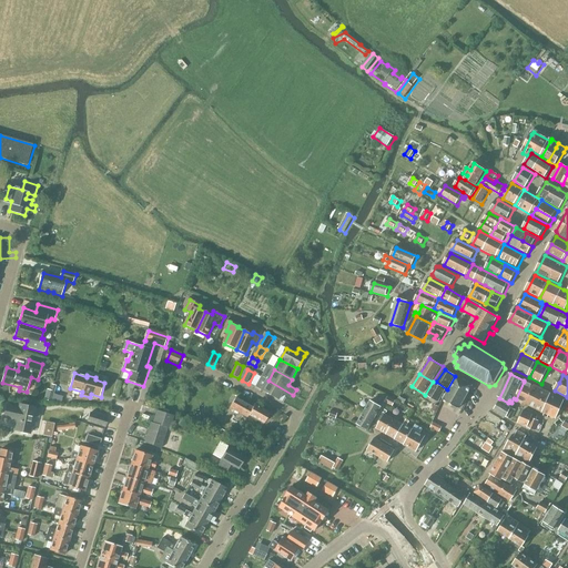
[(293,395),(269,381),(263,377),(257,388),(262,391),(280,401),(283,395),(291,399),(293,395)]
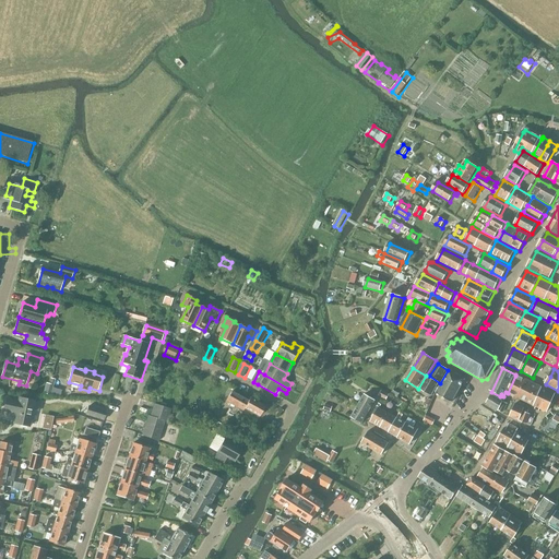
[(453,403),(465,381),(466,380),(451,371),(438,394),(453,403)]
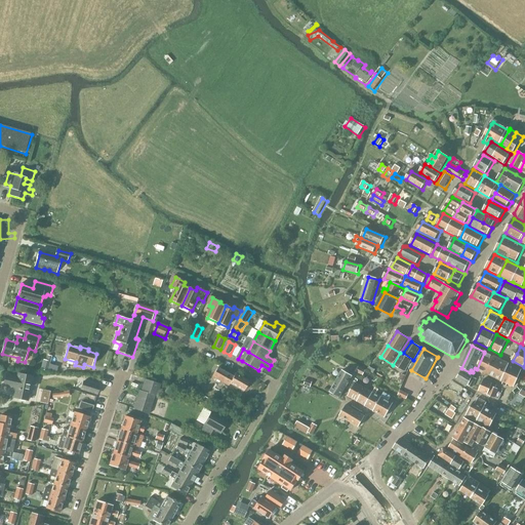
[(413,360),(403,353),(395,365),(406,373),(413,360)]
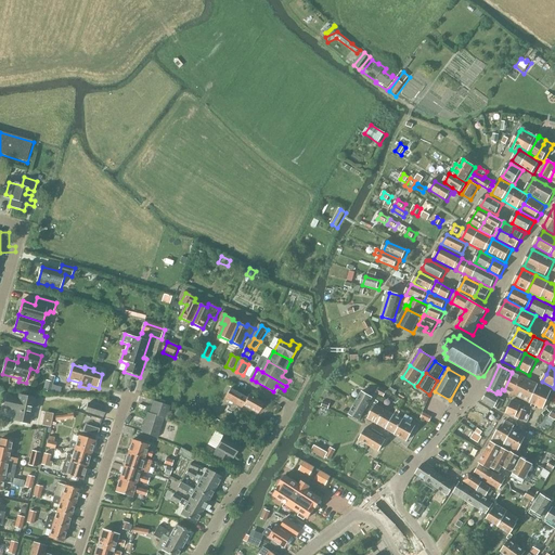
[(512,373),(504,390),(515,396),(523,377),(512,373)]
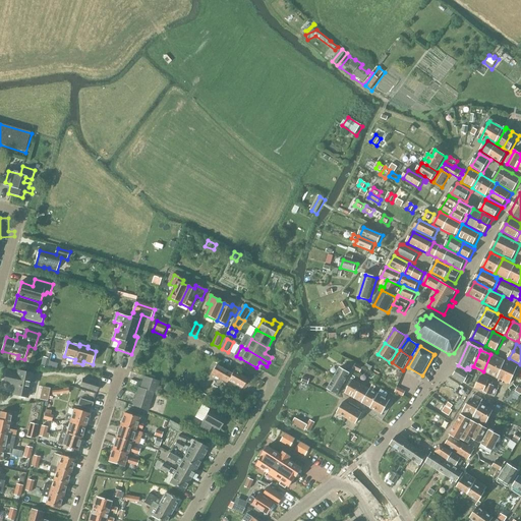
[(490,354),(483,371),(499,380),(506,361),(490,354)]
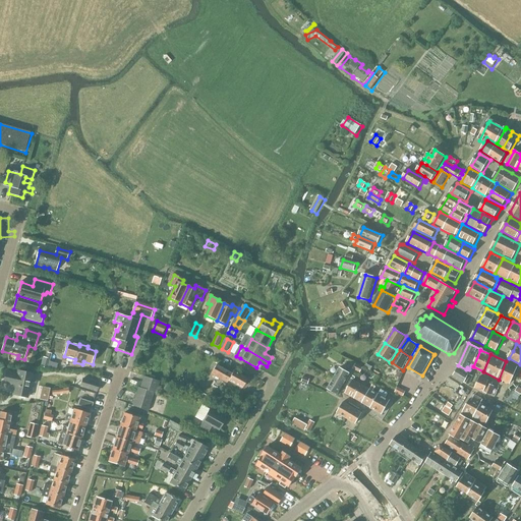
[(519,367),(506,361),(499,380),(501,381),(500,382),(504,384),(505,383),(511,386),(519,367)]
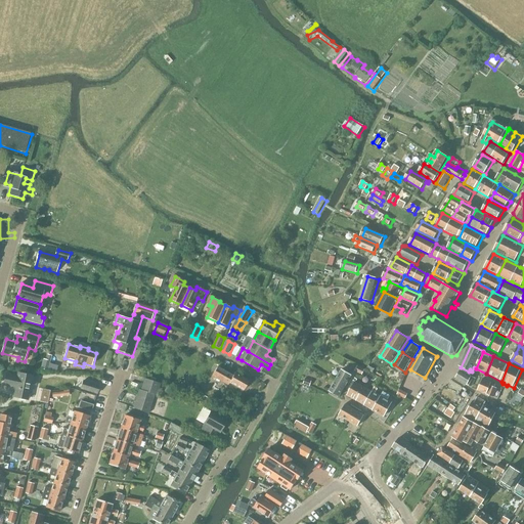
[(59,366),(52,364),(50,369),(57,373),(59,366)]
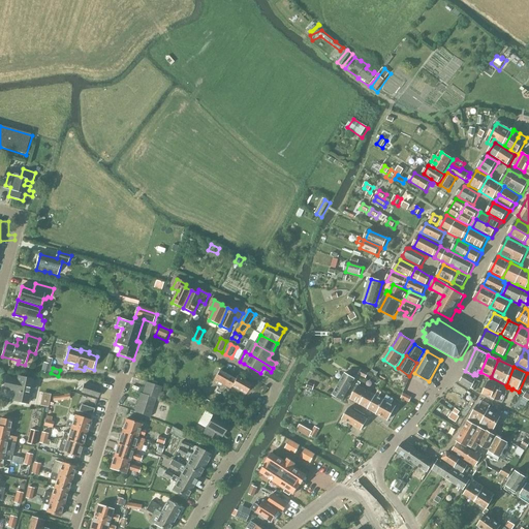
[(237,379),(221,371),(216,381),(231,390),(232,387),(246,395),(252,385),(238,377),(237,379)]
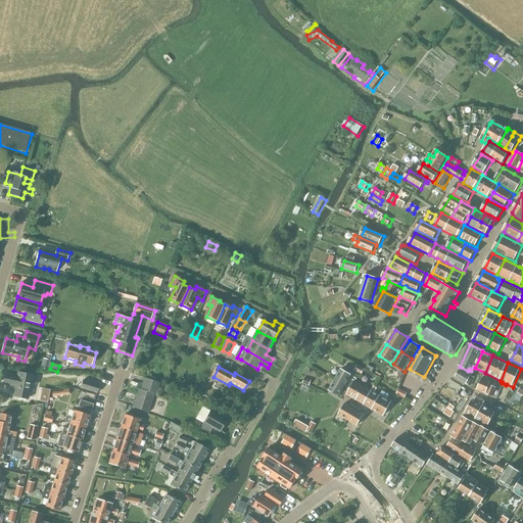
[(336,380),(346,386),(352,376),(342,370),(336,380)]
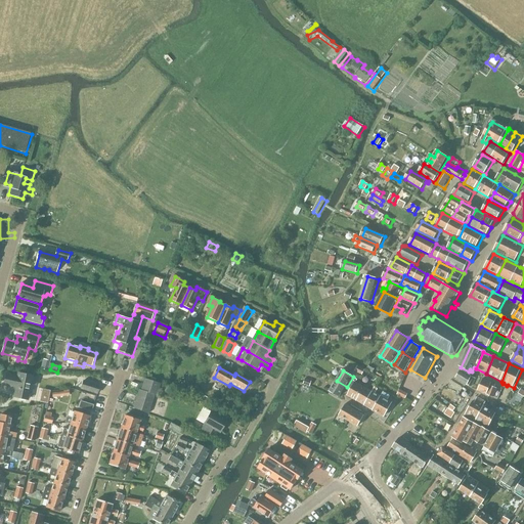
[(468,386),(469,386),(473,378),(462,370),(456,379),(468,386)]
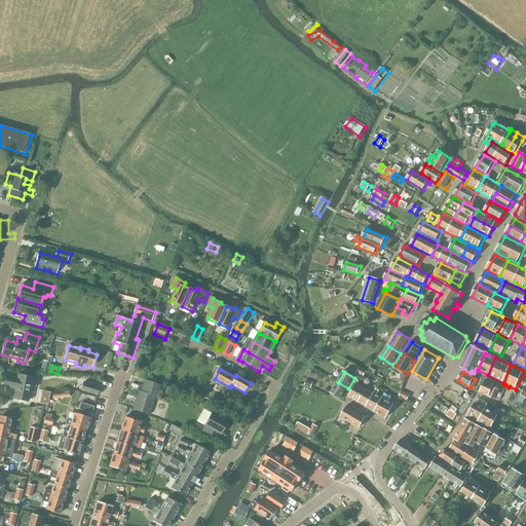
[(39,380),(20,376),(19,379),(7,376),(4,387),(15,389),(13,400),(28,403),(31,387),(37,388),(39,380)]
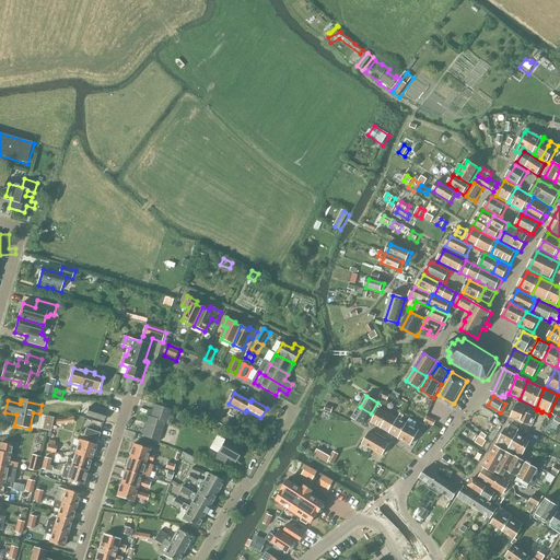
[(510,406),(505,404),(501,412),(505,415),(510,406)]
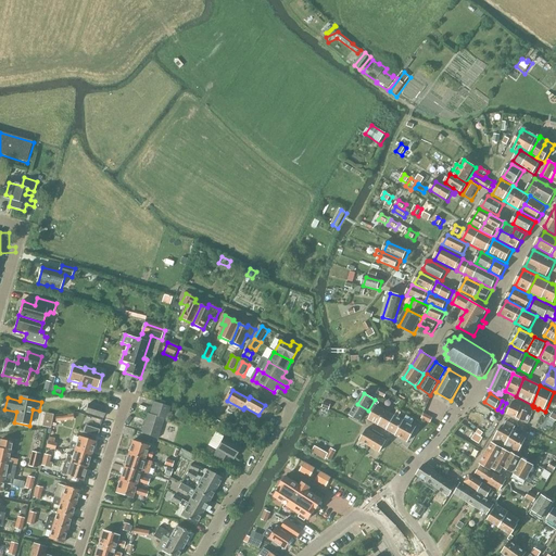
[(154,403),(152,409),(171,414),(172,407),(154,403)]
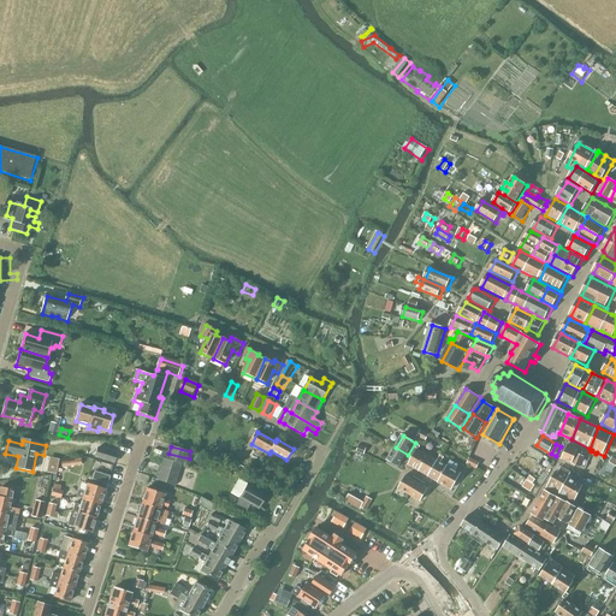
[(581,468),(585,458),(578,455),(579,451),(569,446),(563,460),(581,468)]
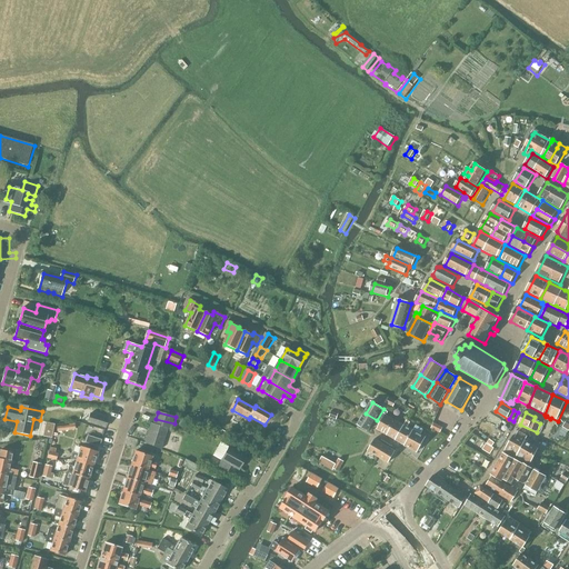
[(370,432),(377,420),(366,413),(359,426),(370,432)]
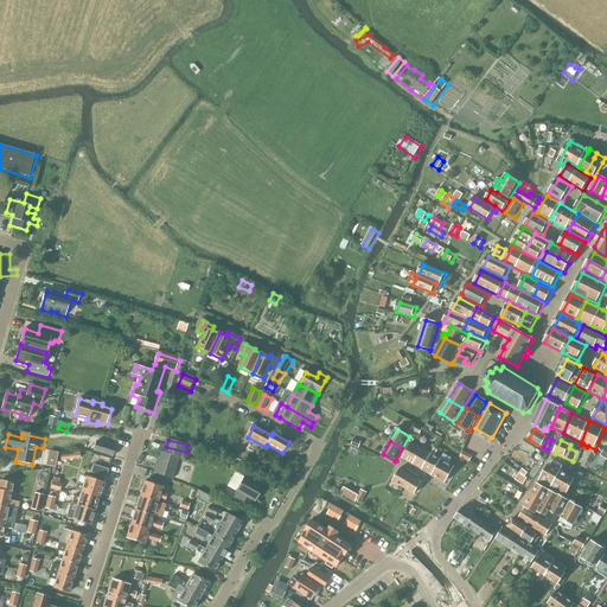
[(113,457),(116,447),(98,442),(96,452),(113,457)]
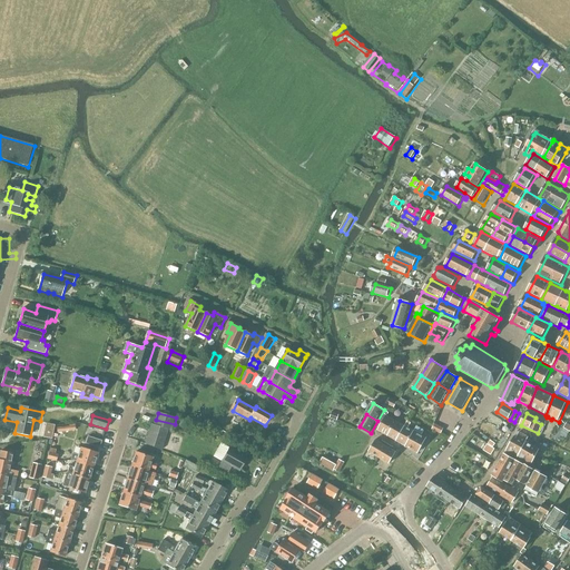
[(387,416),(379,432),(397,442),(405,426),(387,416)]
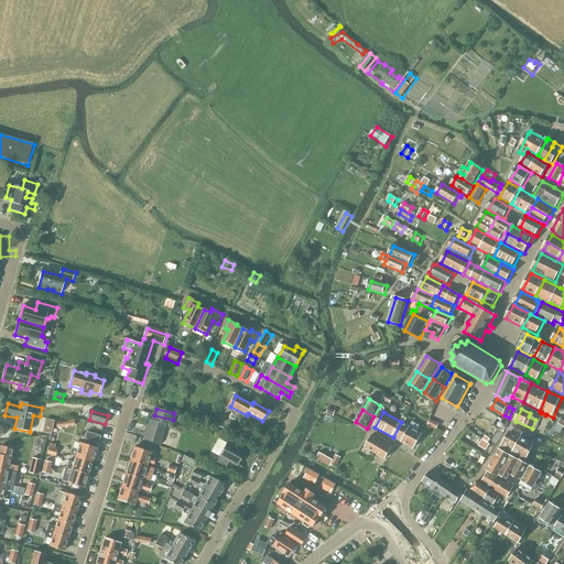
[(171,426),(173,420),(154,415),(153,422),(167,425),(171,426)]
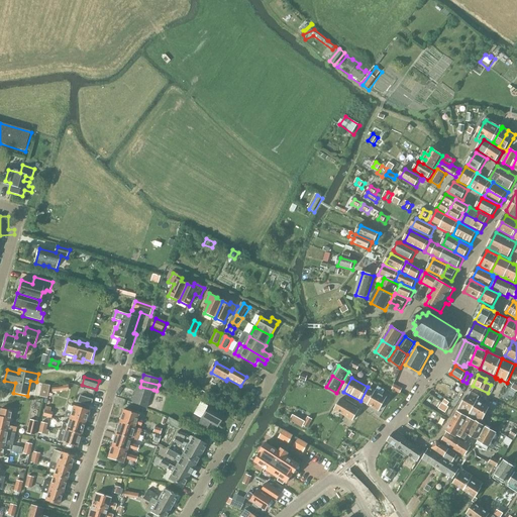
[(369,405),(377,391),(372,389),(375,385),(371,383),(369,387),(368,387),(360,401),(369,405)]
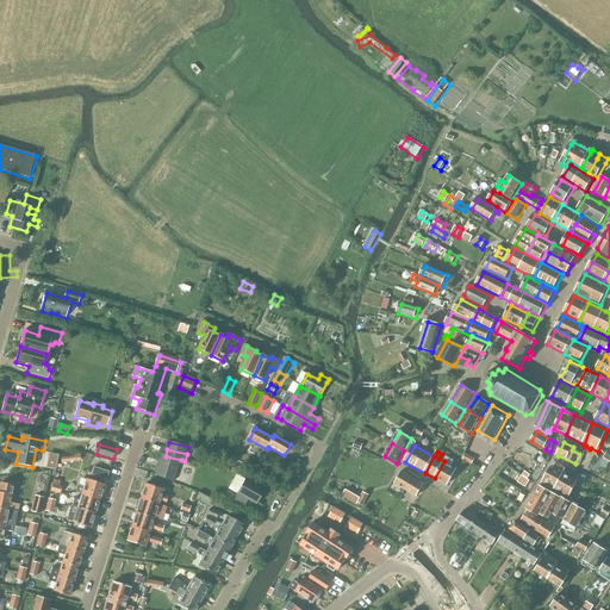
[(57,471),(61,455),(51,454),(48,470),(57,471)]
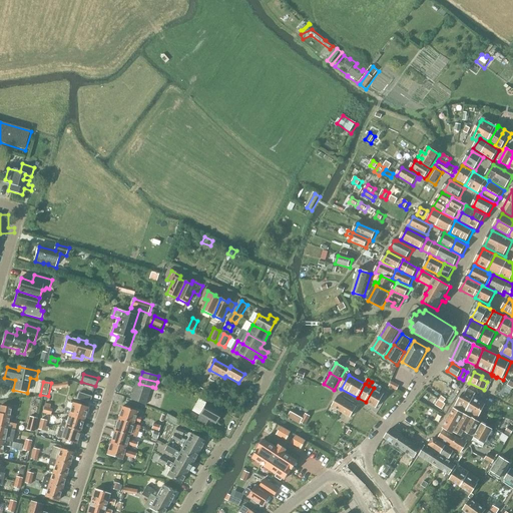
[(136,383),(135,388),(150,392),(152,387),(139,384),(136,383)]
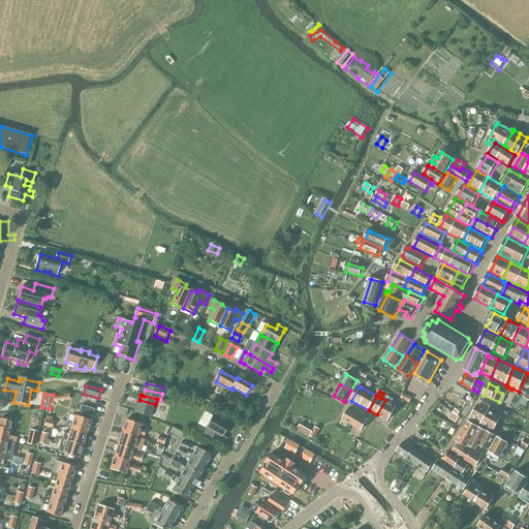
[(411,403),(413,399),(404,395),(402,399),(411,403)]
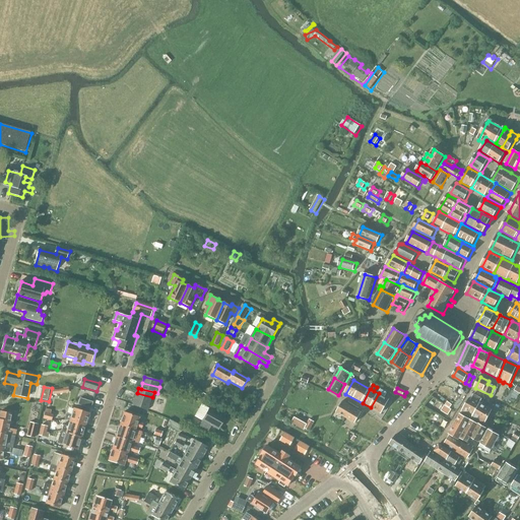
[(379,394),(379,393),(371,407),(371,408),(383,414),(390,400),(386,398),(388,393),(382,390),(379,394)]
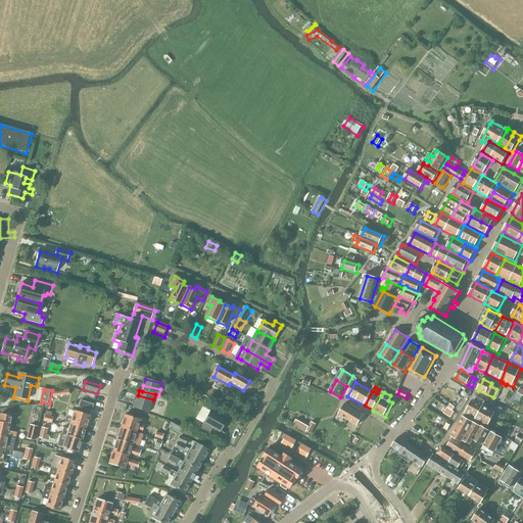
[(153,399),(138,395),(136,401),(152,406),(153,399)]
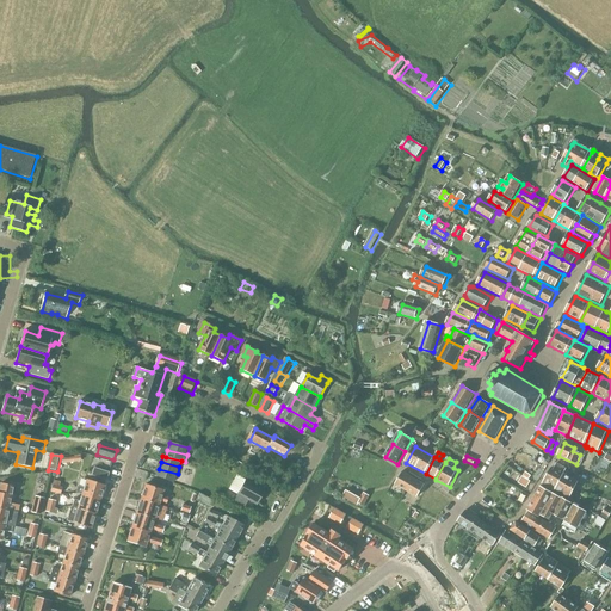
[(556,492),(557,491),(566,474),(567,473),(559,468),(556,471),(553,469),(544,485),(556,492)]
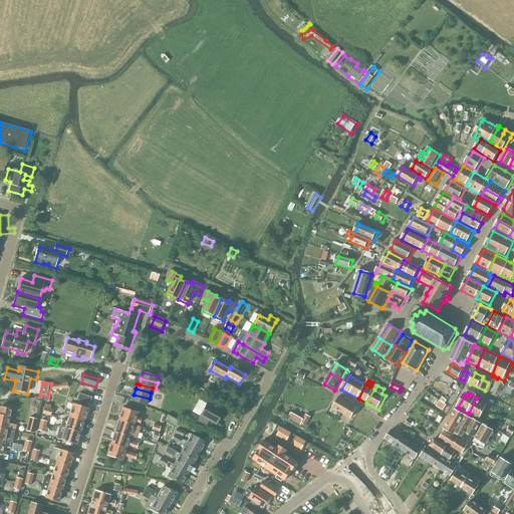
[(91,405),(93,399),(80,395),(78,401),(91,405)]
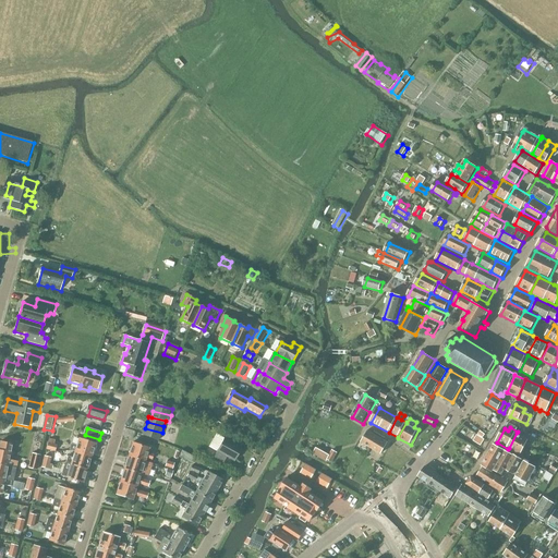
[(160,439),(162,433),(145,428),(144,435),(160,439)]
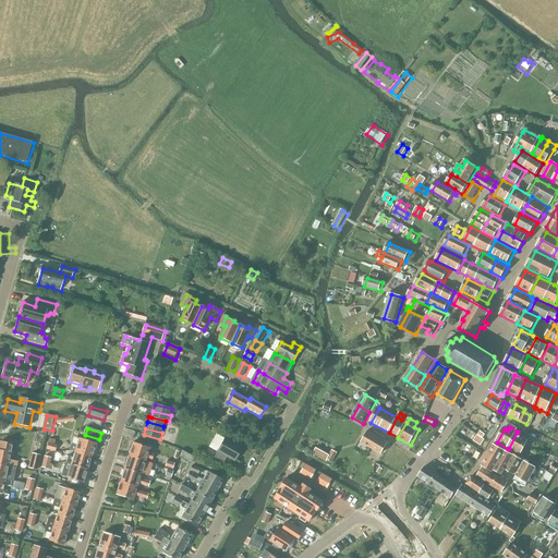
[(373,449),(379,437),(370,432),(363,443),(373,449)]
